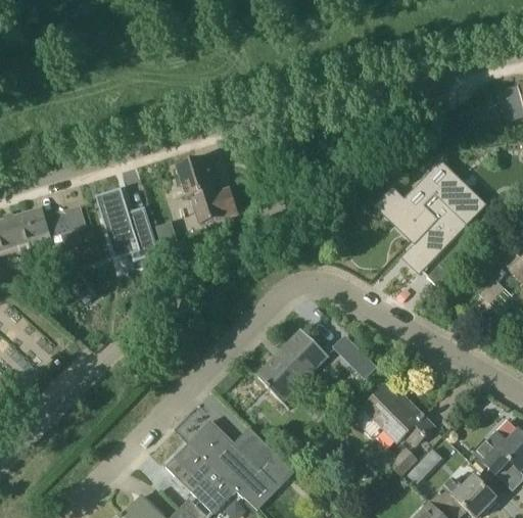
[(522,82),(498,89),(507,122),(522,116),(522,111),(522,109),(522,108),(522,82)]
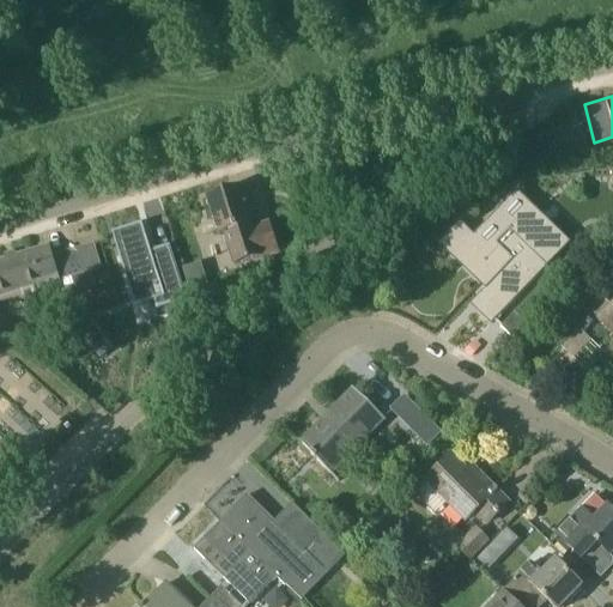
[(253,223),(247,205),(240,182),(207,192),(219,231),(223,230),(234,262),(261,253),(261,254),(279,248),(269,218),(253,223)]
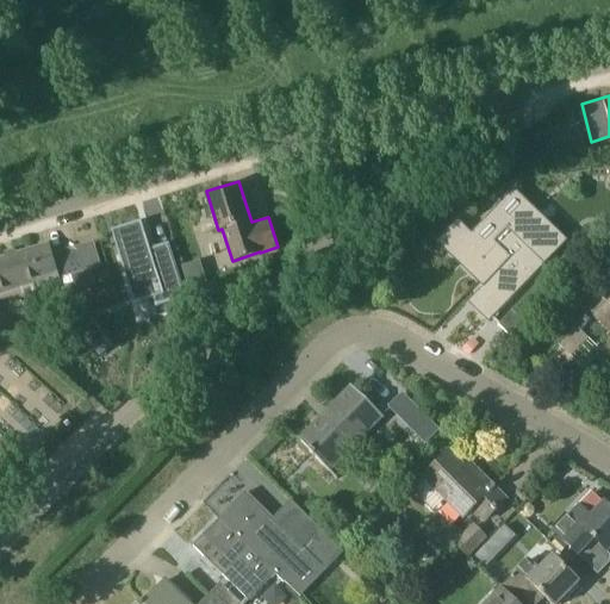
[(508,225),(528,205),(511,190),(472,230),(467,225),(466,226),(471,230),(461,241),(462,242),(455,250),(485,279),(481,282),(489,290),(481,297),(474,303),(489,317),(545,261),(508,225)]
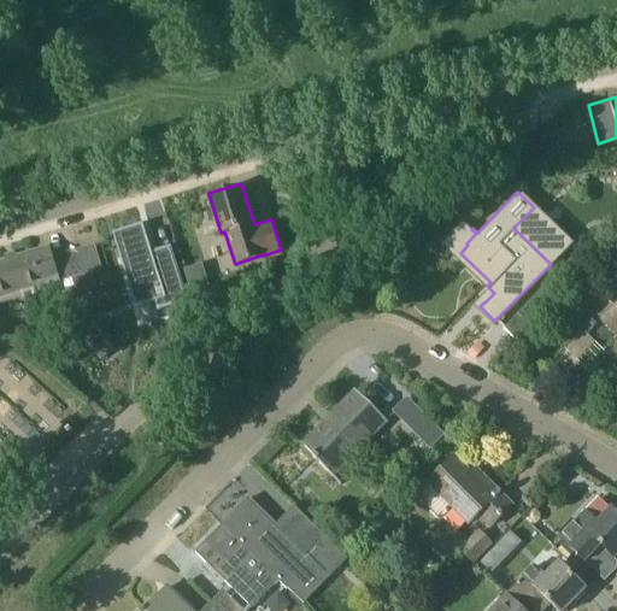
[(139,218),(111,228),(125,270),(142,264),(156,304),(184,294),(166,240),(147,246),(139,218)]
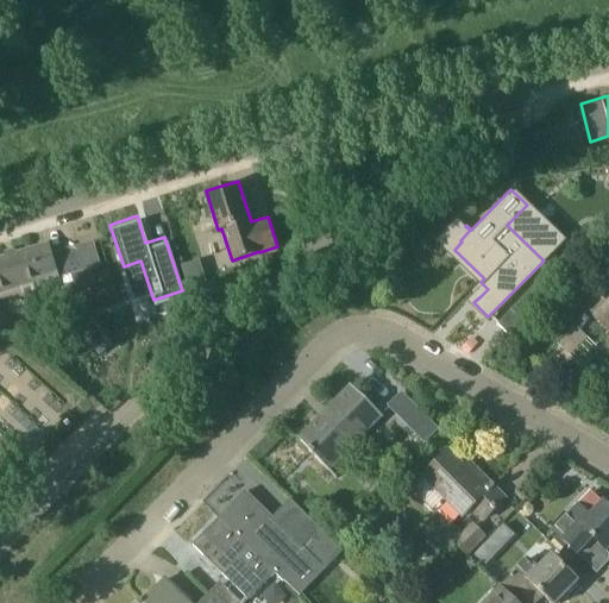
[(94,238),(77,242),(85,267),(90,265),(101,262),(94,238)]
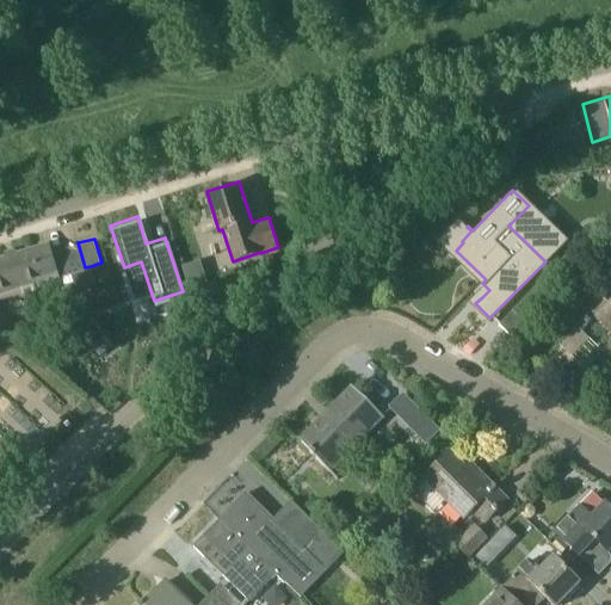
[(61,284),(55,267),(48,244),(0,258),(0,291),(36,281),(39,291),(61,284)]
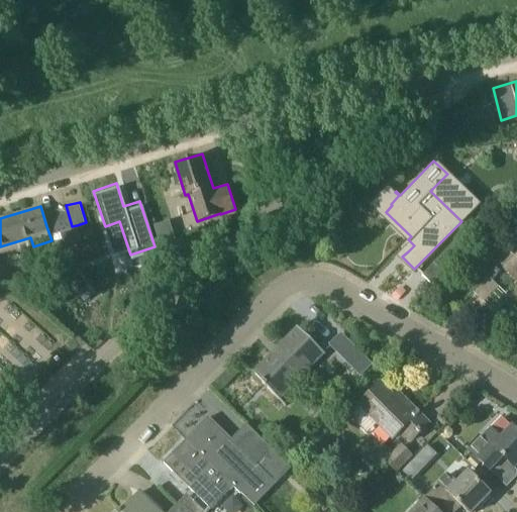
[(180,249),(175,233),(159,238),(167,264),(180,249)]
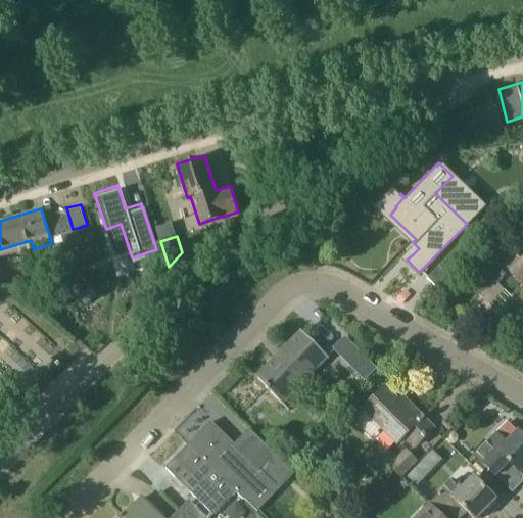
[(438,263),(447,271),(471,246),(462,238),(438,263)]
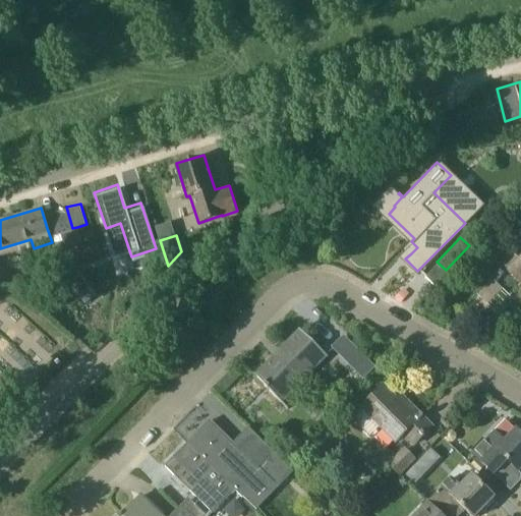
[(520,312),(520,251),(518,255),(503,240),(478,264),(491,277),(477,291),(487,301),(503,286),(496,280),(510,265),(520,276),(520,288),(509,301),(520,312)]
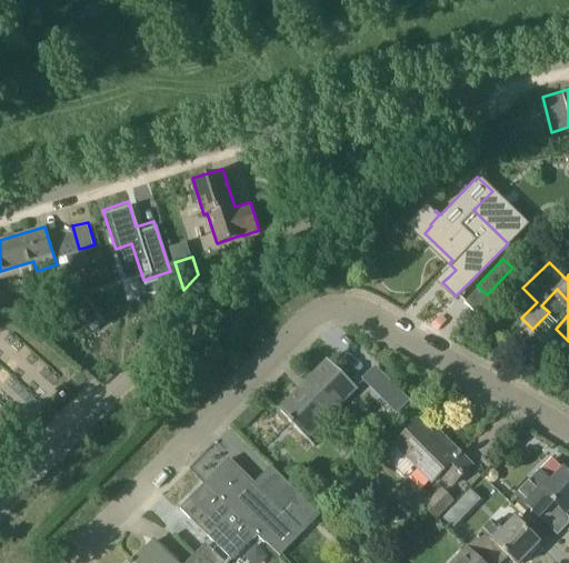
[(67,292),(93,328),(106,319),(79,282),(67,292)]
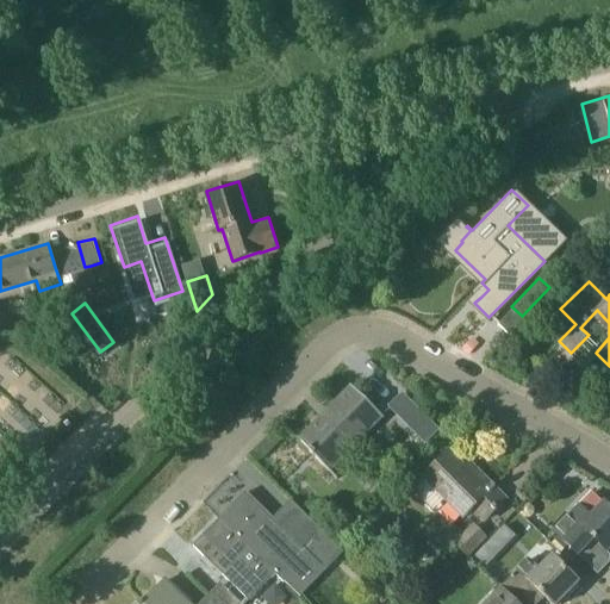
[(329,468),(384,413),(350,381),(349,383),(352,385),(323,415),(322,412),(318,416),(319,416),(300,435),(310,446),(309,447),(329,468)]
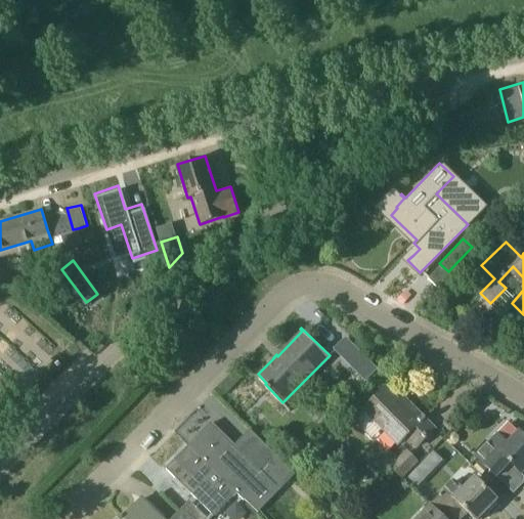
[(365,353),(353,365),(367,379),(379,368),(365,353)]
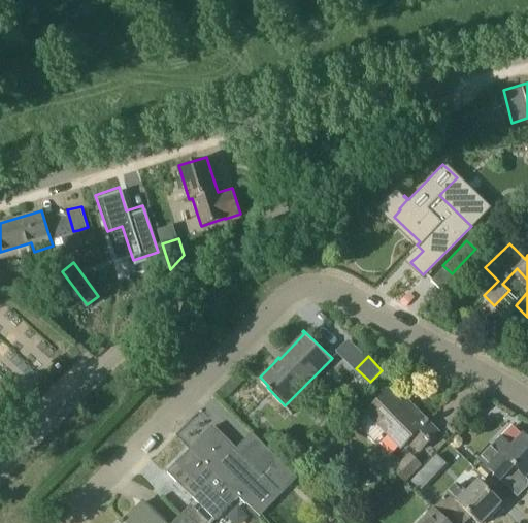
[(401,400),(393,392),(390,388),(365,412),(400,448),(408,439),(418,448),(437,429),(428,419),(429,418),(426,416),(426,417),(405,396),(401,400)]
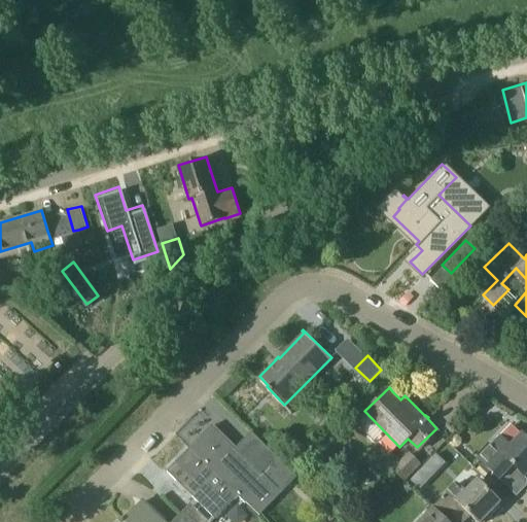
[(237,445),(227,436),(213,421),(189,445),(246,499),(252,507),(275,484),(277,487),(293,472),(276,455),(261,470),(247,456),(250,452),(240,442),(237,445)]
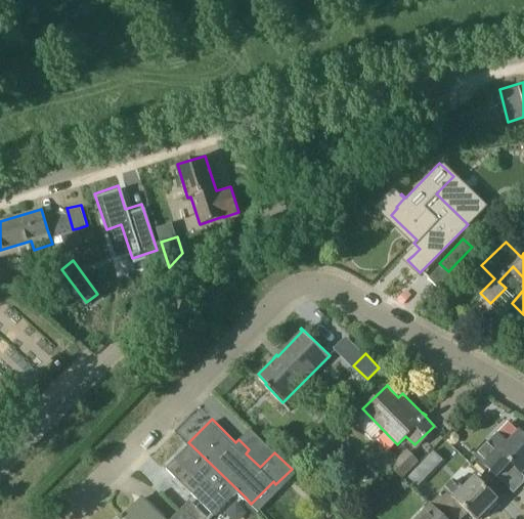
[(523,433),(519,429),(518,430),(507,420),(475,452),(480,458),(474,465),(481,471),(487,465),(496,474),(510,460),(522,472),(523,471),(523,433)]
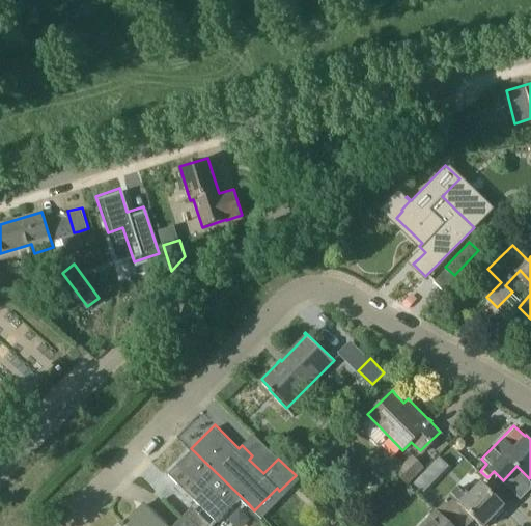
[(465,443),(465,438),(462,435),(456,436),(453,439),(453,444),(456,447),(462,447),(465,443)]
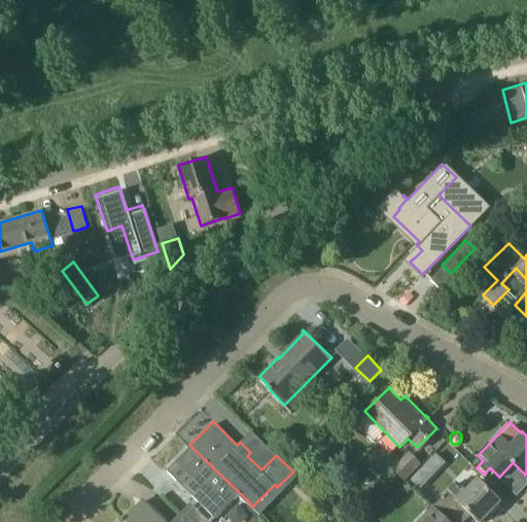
[(245,500),(246,499),(189,445),(167,468),(181,483),(187,477),(199,487),(192,494),(220,521),(226,521),(247,502),(245,500)]
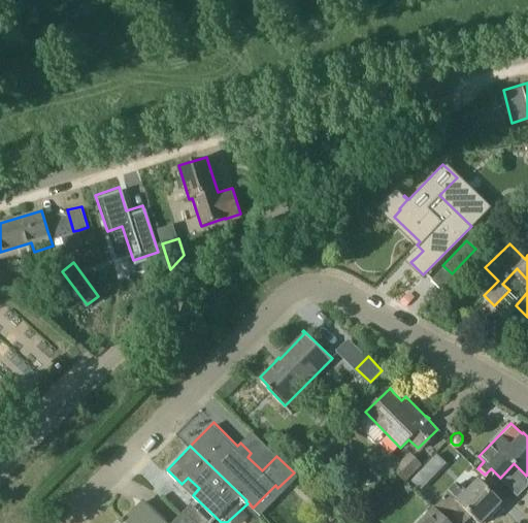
[(409,451),(392,467),(404,480),(421,463),(409,451)]
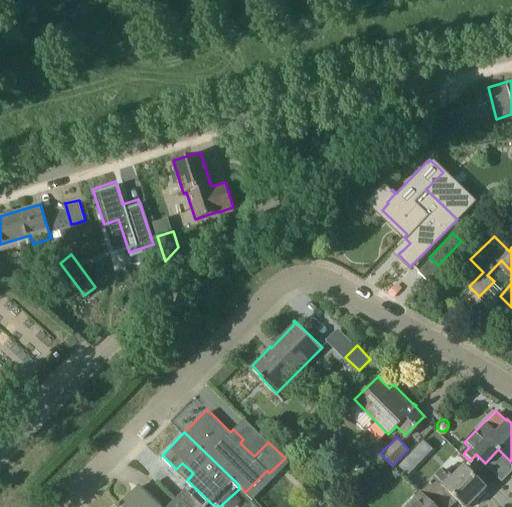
[(485,486),(471,472),(463,463),(452,474),(443,465),(420,489),(439,506),(448,506),(457,498),(466,506),(474,497),(477,500),(485,491),(483,489),(485,486)]
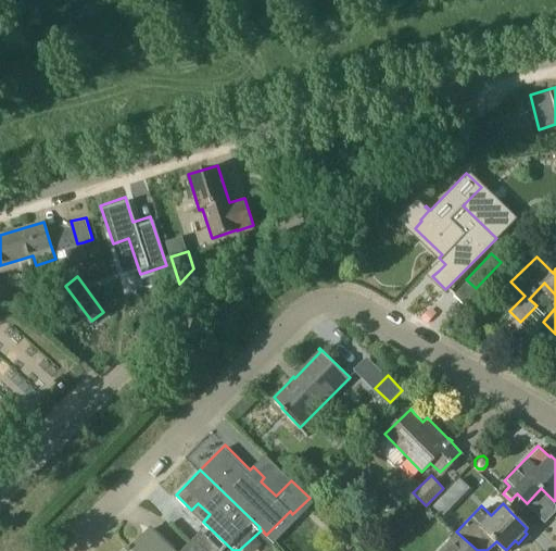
[(176,550),(151,525),(130,547),(127,543),(119,550),(176,550)]
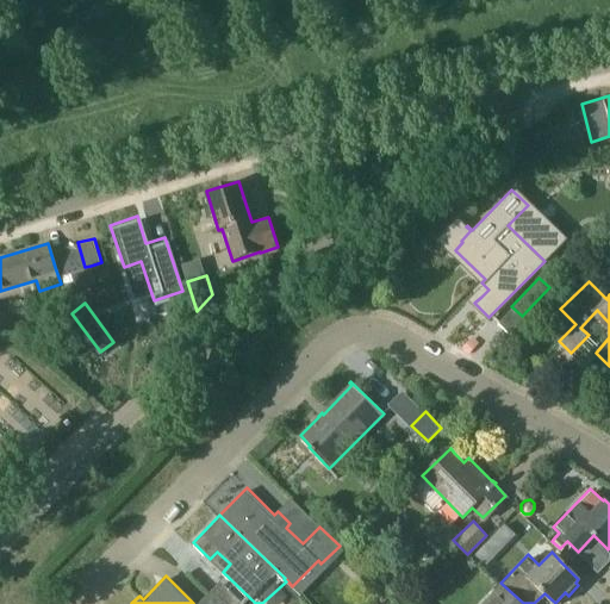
[(428,580),(410,580),(410,585),(410,590),(411,590),(421,590),(423,590),(428,590),(428,589),(428,580)]
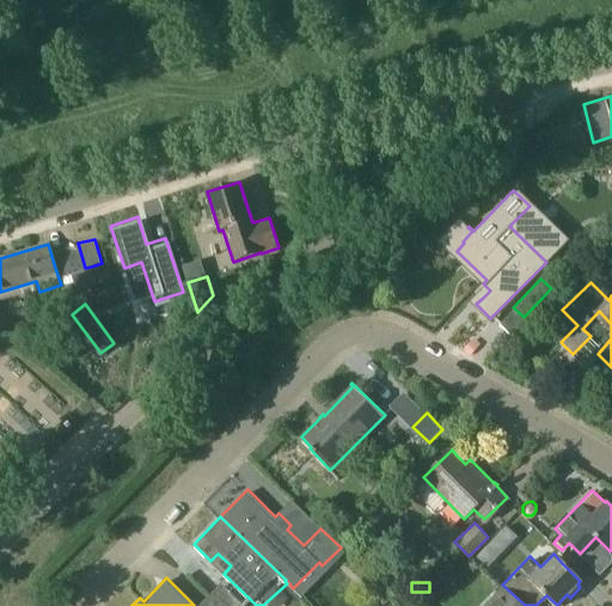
[(525,605),(502,585),(481,605),(525,605)]
